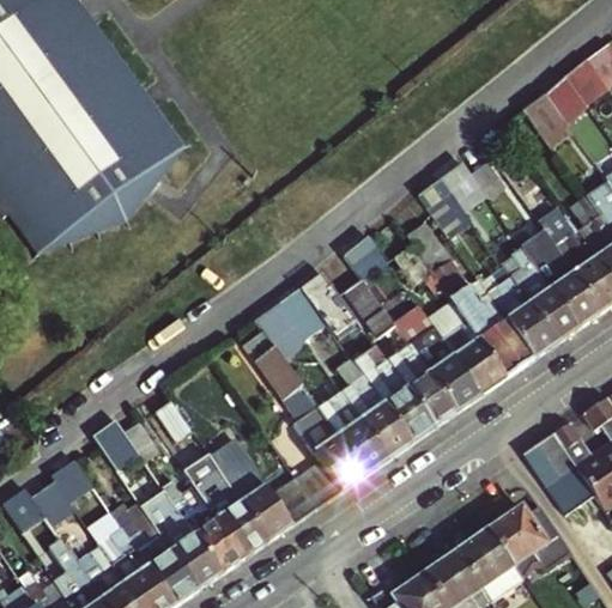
[(0,0),(0,200),(1,202),(7,198),(36,235),(121,204),(173,128),(73,0),(0,0)]
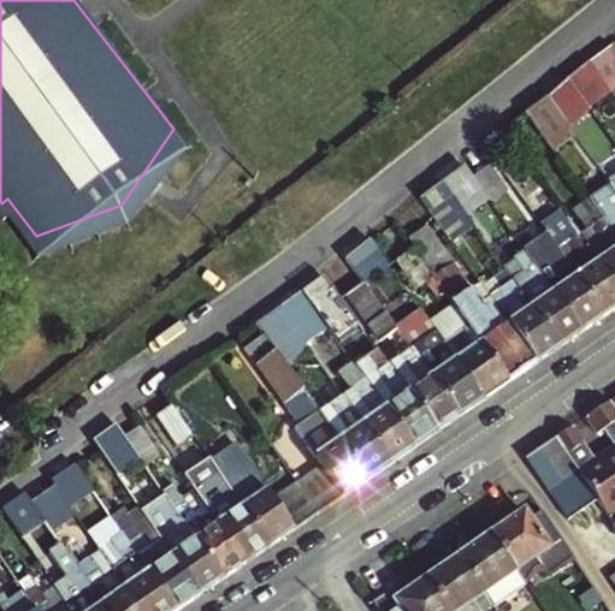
[(614,82),(614,48),(610,42),(589,60),(608,87),(614,82)]
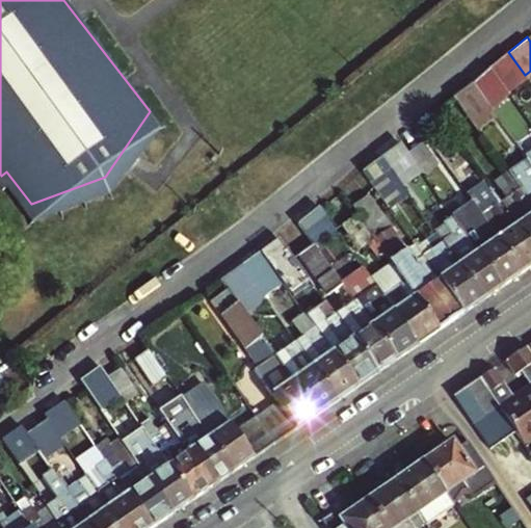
[(509,86),(525,75),(508,52),(494,64),(509,86)]
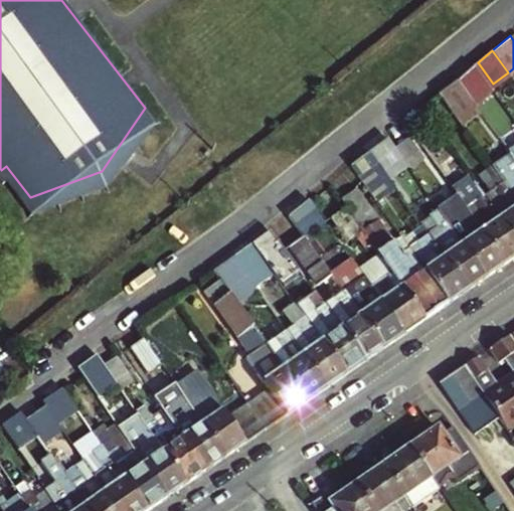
[(442,99),(469,136),(488,123),(462,86),(442,99)]
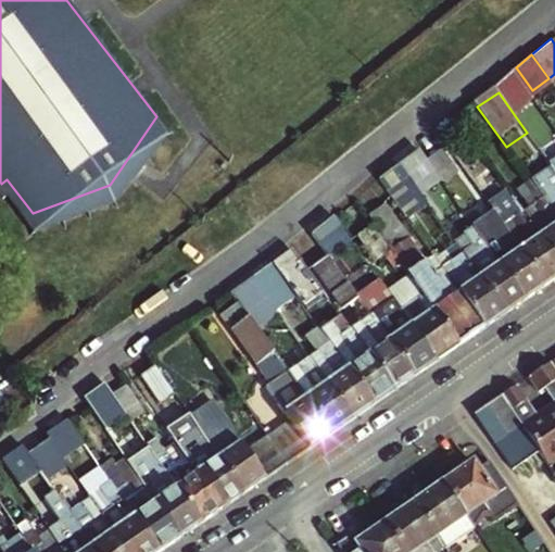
[(399,161),(416,186),(436,173),(416,147),(399,161)]
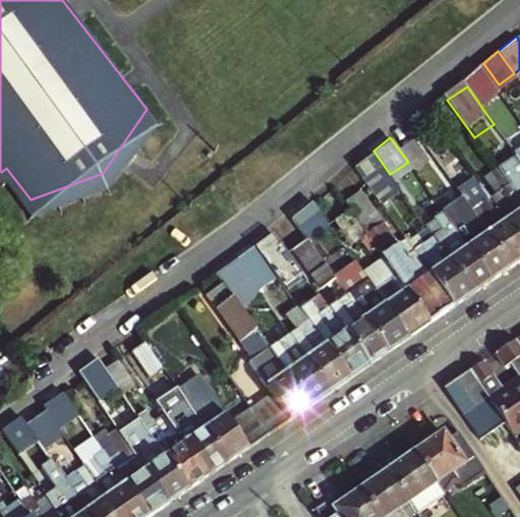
[(401,148),(415,168),(428,159),(414,138),(401,148)]
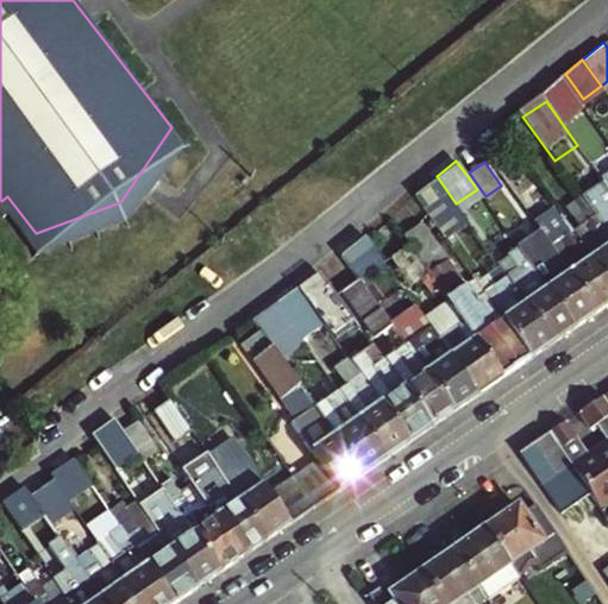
[(607,236),(607,187),(599,174),(575,189),(581,196),(607,236)]
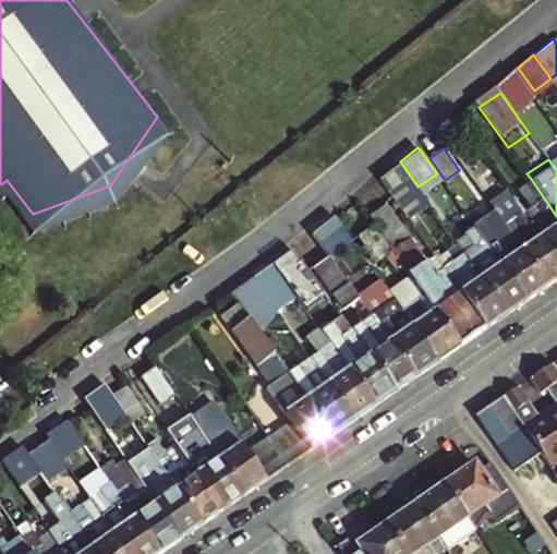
[(419,189),(418,187),(400,161),(380,177),(399,203),(419,189)]
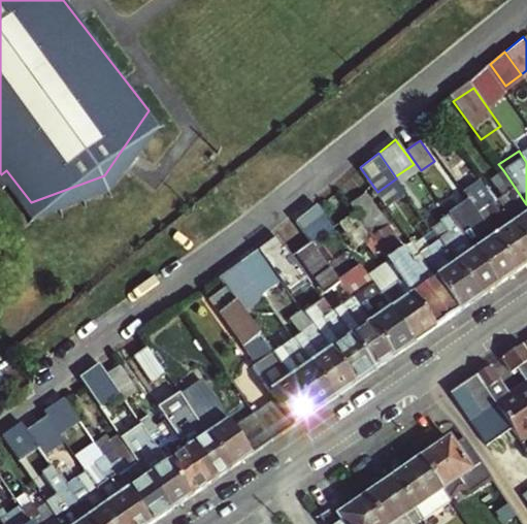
[(502,195),(495,200),(526,244),(526,204),(503,170),(491,178),(502,195)]
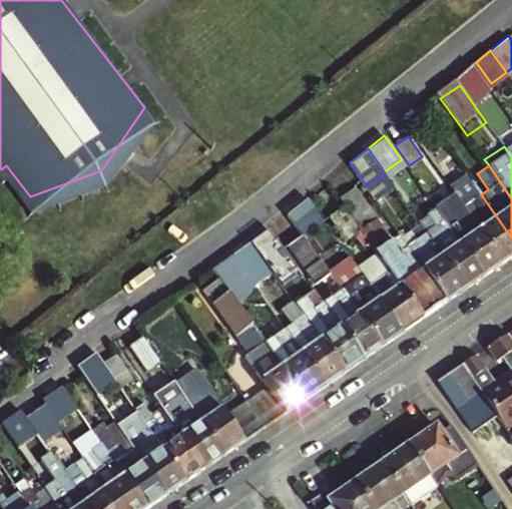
[(464,205),(502,261),(511,253),(511,237),(481,194),(470,179),(460,187),(470,201),(464,205)]
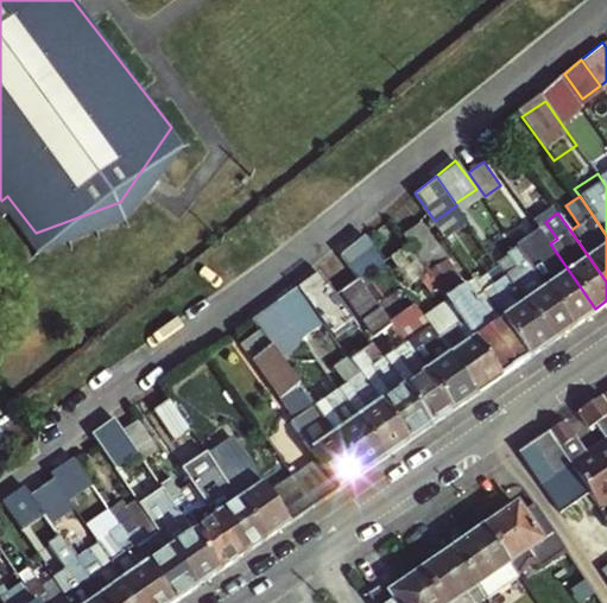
[(530,355),(475,279),(474,275),(466,281),(423,220),(404,233),(411,242),(441,286),(449,299),(501,374),(530,355)]
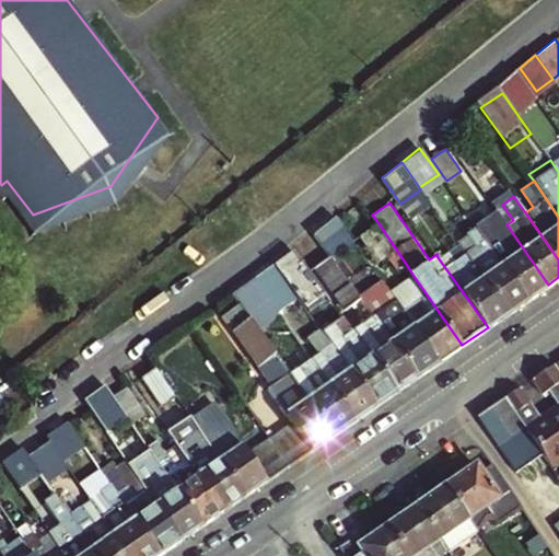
[(485,240),(527,300),(548,285),(507,224),(498,212),(485,221),(493,234),(485,240)]
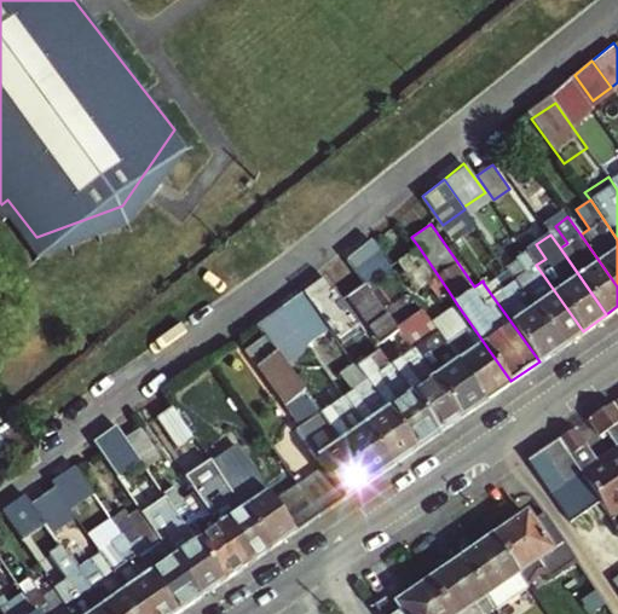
[(393,266),(373,236),(347,255),(365,281),(368,284),(393,266)]
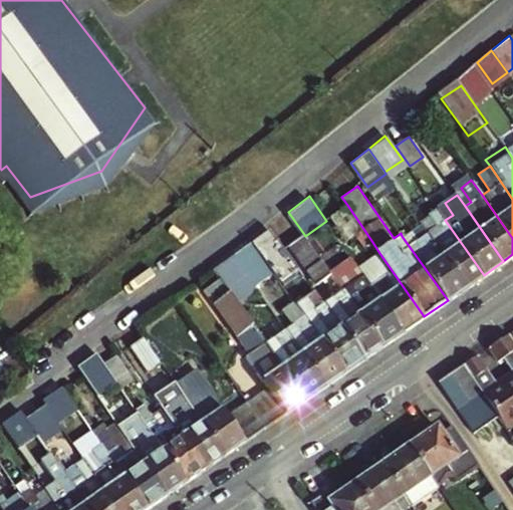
[(372,242),(347,205),(331,216),(346,238),(355,233),(365,247),(372,242)]
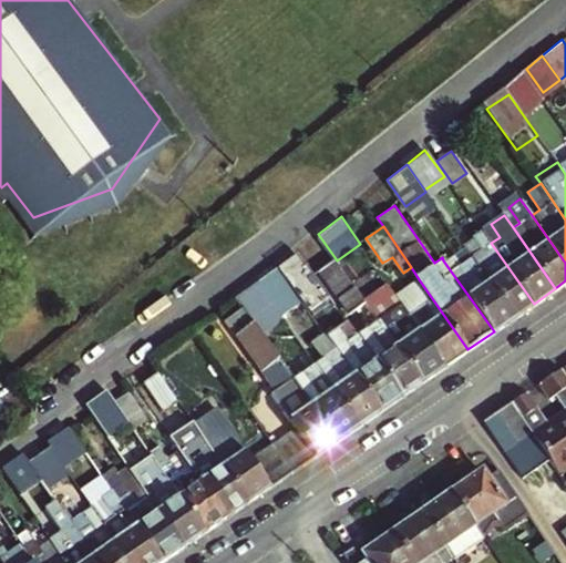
[(472,257),(514,317),(534,304),(491,243),(481,228),(470,236),(480,252),(472,257)]
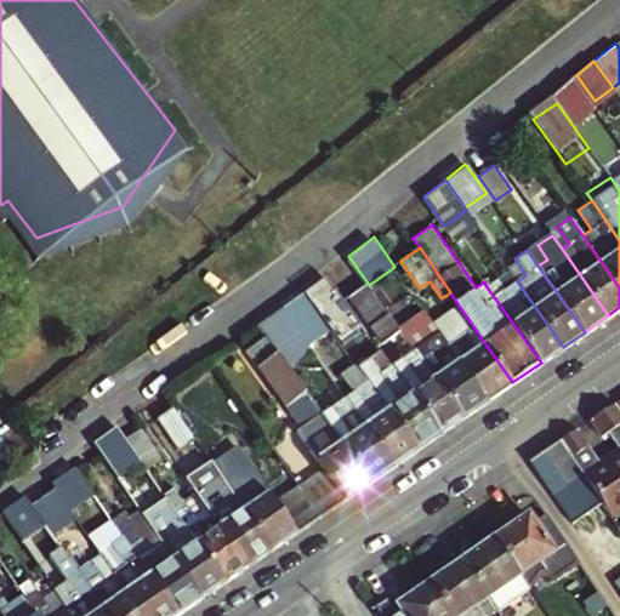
[(508,269),(485,285),(541,363),(563,347),(517,281),(508,269)]
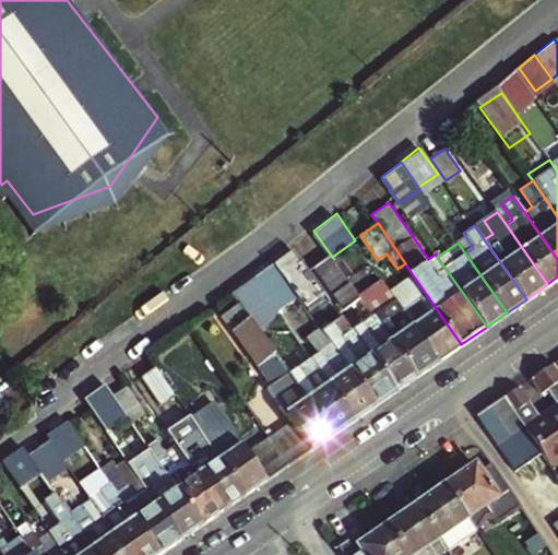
[(306,307),(325,293),(292,247),(273,261),(306,307)]
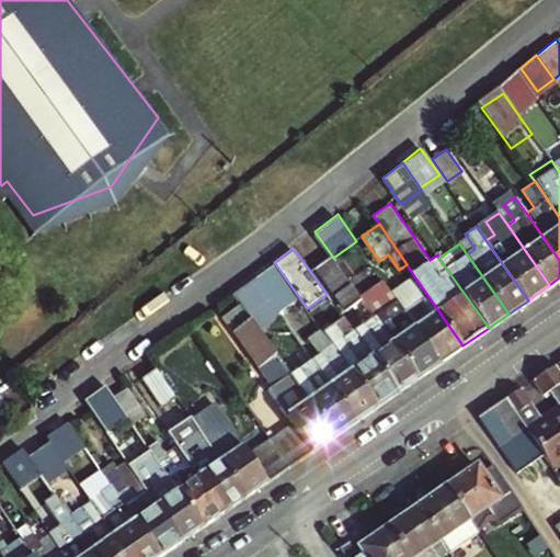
[(349,309),(364,298),(333,258),(331,254),(318,264),(349,309)]
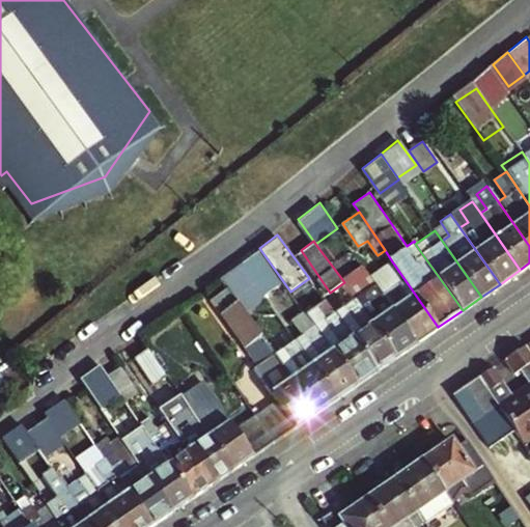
[(277,278),(257,250),(241,261),(249,273),(260,289),(277,278)]
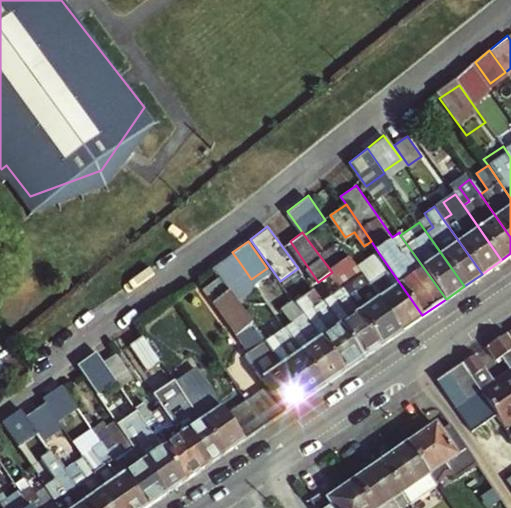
[(238,302),(243,299),(226,273),(240,263),(232,252),(213,266),(221,278),(238,302)]
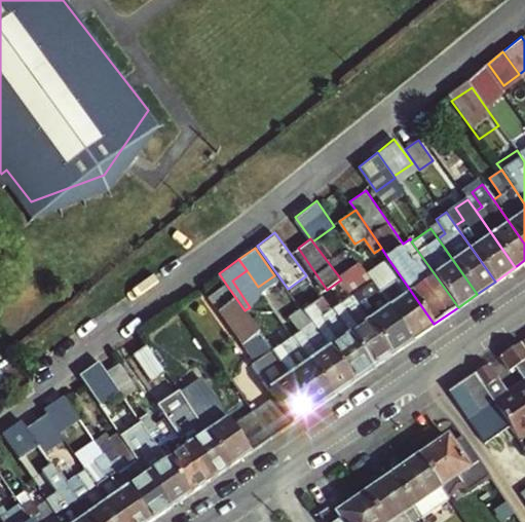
[(367,273),(372,281),(413,338),(434,324),(388,259),(367,273)]
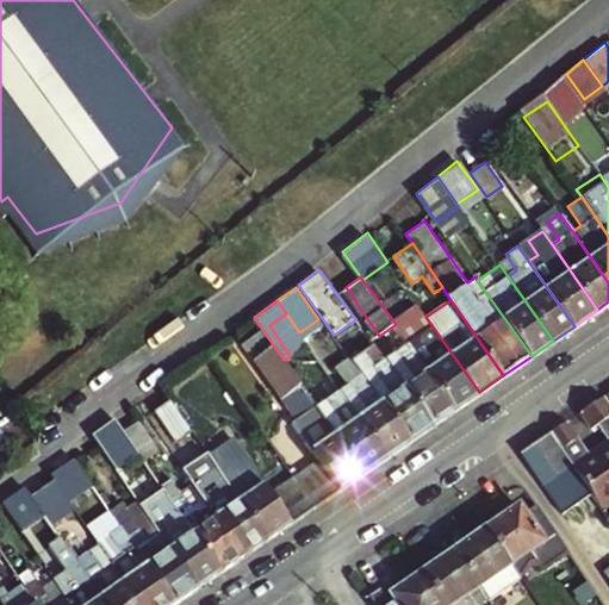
[(299,332),(286,313),(269,325),(290,356),(308,344),(299,332)]
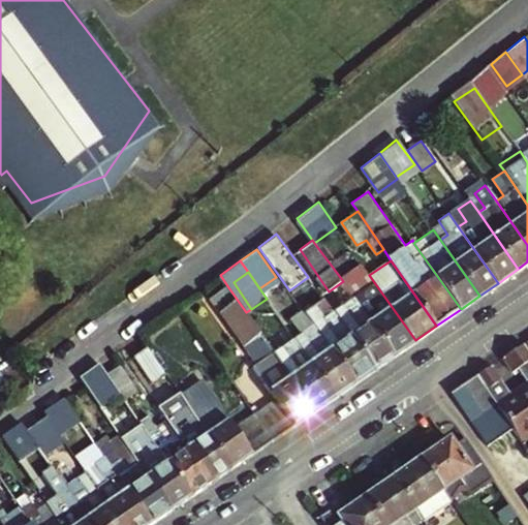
[(354,297),(396,353),(415,340),(374,282),(354,297)]
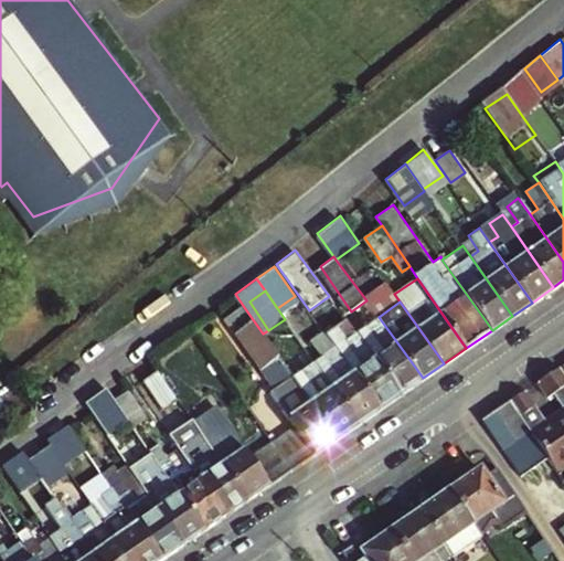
[(334,438),(294,378),(263,334),(244,307),(226,319),(261,369),(275,389),(270,392),(294,425),(272,440),(290,468),(334,438)]
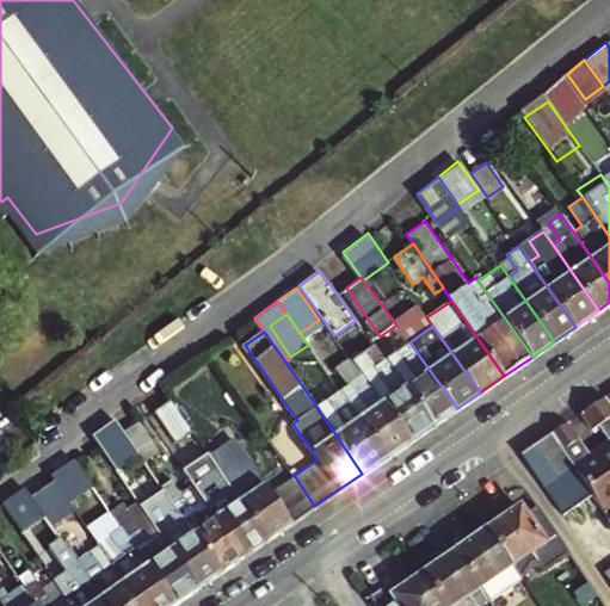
[(432,426),(457,408),(410,342),(384,359),(432,426)]
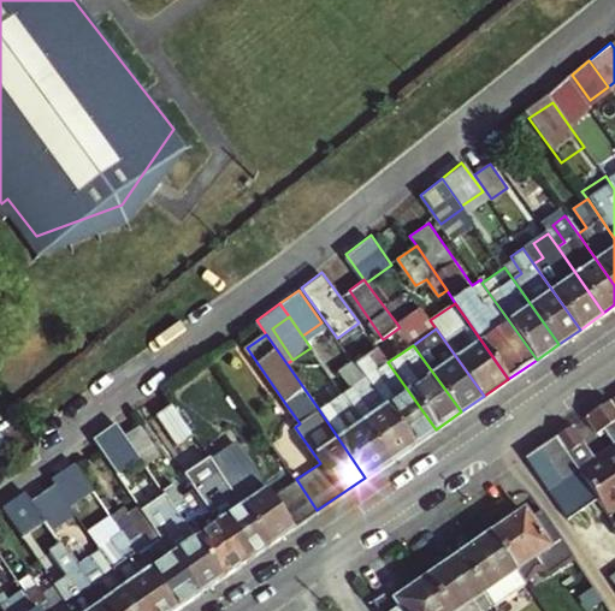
[(377,348),(354,363),(412,445),(436,429),(388,362),(377,348)]
